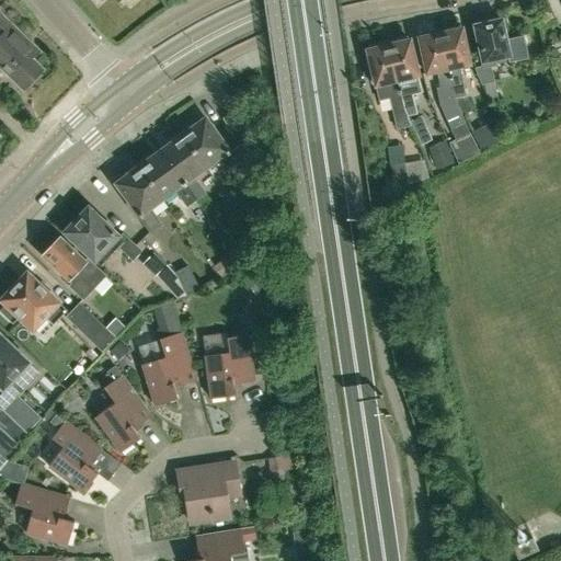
[(39,72),(43,69),(33,59),(38,54),(22,37),(24,35),(0,10),(0,8),(1,7),(0,6),(0,30),(3,33),(0,36),(0,66),(1,65),(24,88),(27,84),(30,88),(43,75),(39,72)]
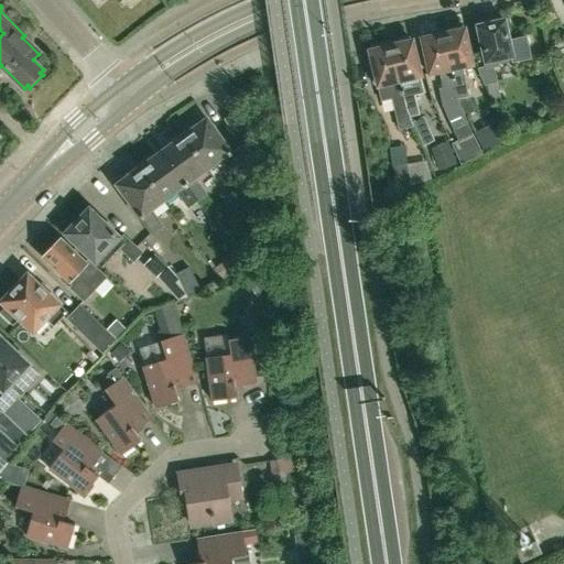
[(478,68),(485,85),(497,82),(494,66),(498,65),(498,61),(512,57),(513,63),(531,58),(527,38),(509,41),(503,20),(478,26),(487,66),(478,68)]
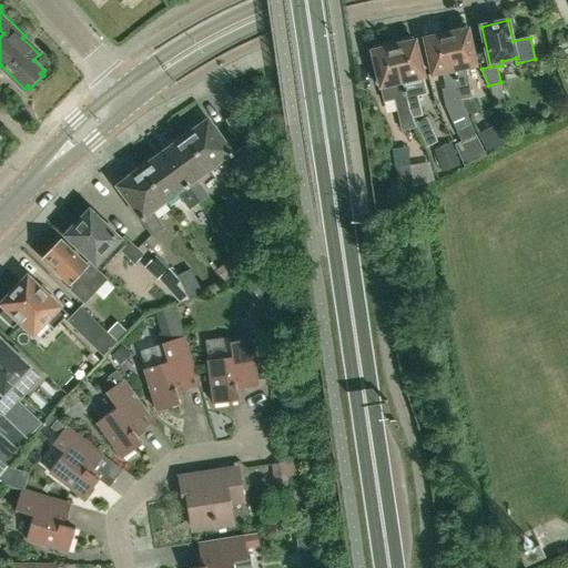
[(456,33),(447,36),(462,100),(468,117),(469,117),(479,113),(473,97),(472,92),(466,68),(476,66),(469,30),(466,31),(464,28),(457,29),(456,33)]
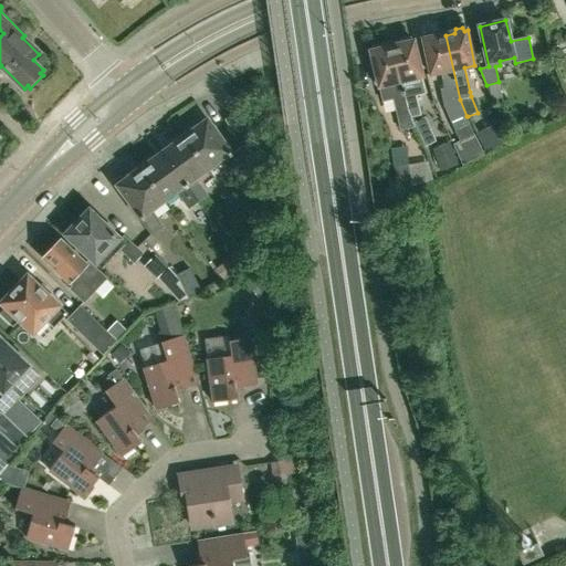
[(427,39),(423,40),(431,75),(442,73),(444,87),(441,94),(444,106),(454,129),(470,123),(467,116),(460,100),(446,35),(438,37),(436,33),(428,34),(427,39)]
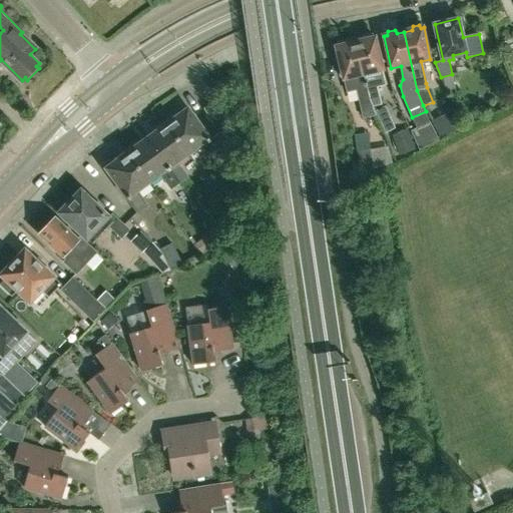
[(362,41),(356,42),(370,101),(373,108),(381,106),(377,88),(386,86),(382,71),(383,71),(375,38),(373,38),(371,35),(363,36),(362,41)]
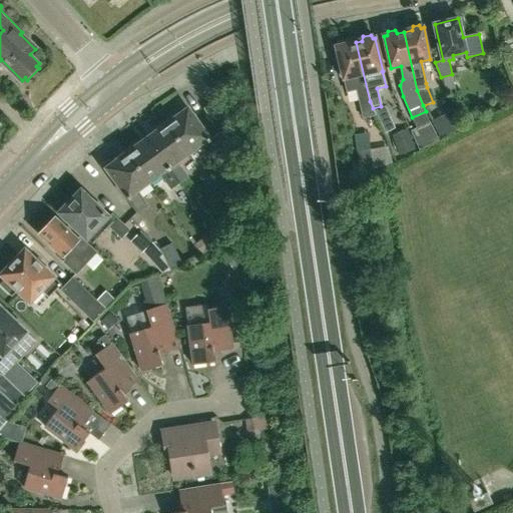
[(375,116),(373,108),(370,101),(356,42),(349,44),(347,40),(340,42),(339,46),(336,47),(341,67),(338,68),(340,78),(343,77),(347,93),(356,91),(363,119),(375,116)]
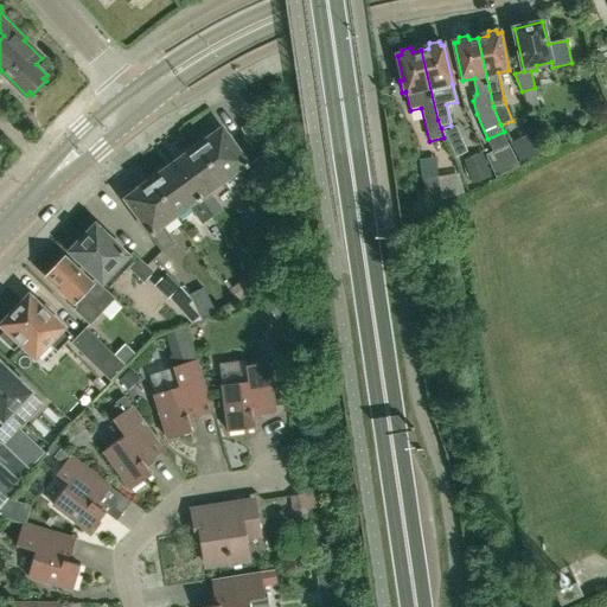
[(209,134),(196,144),(223,180),(237,171),(250,187),(261,179),(240,149),(238,151),(222,128),(216,133),(216,132),(210,136),(209,134)]
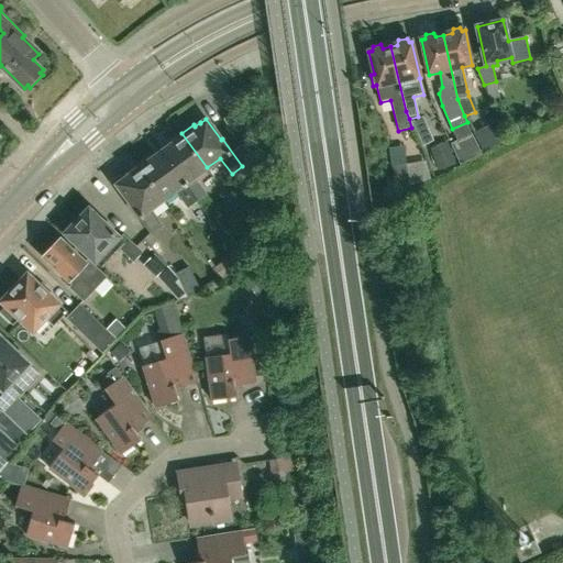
[(170,144),(161,151),(197,200),(206,192),(195,177),(207,167),(181,133),(169,142),(170,144)]
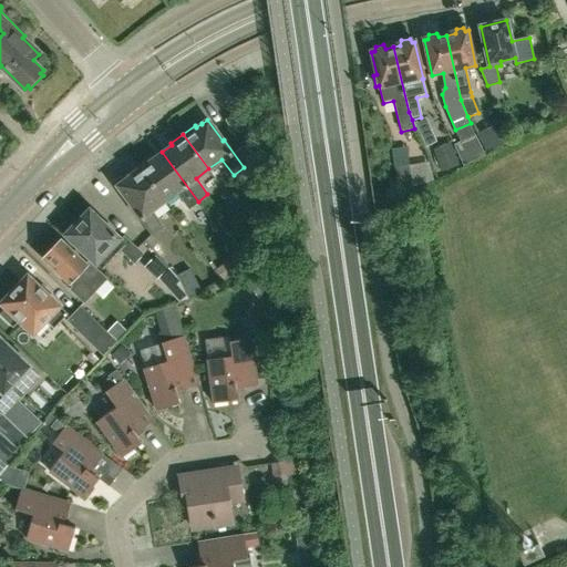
[(433,150),(442,172),(460,165),(451,143),(433,150)]
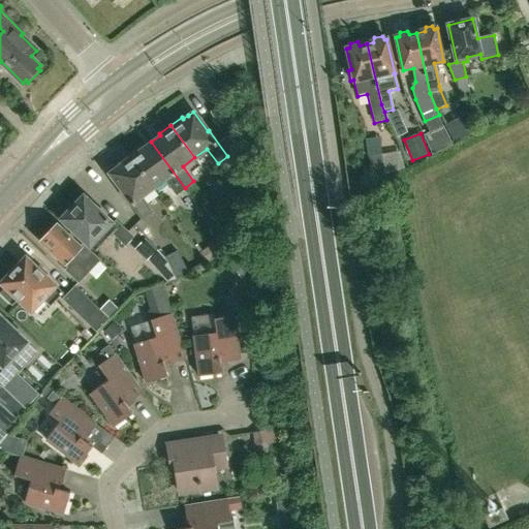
[(447,133),(428,143),(434,155),(453,146),(447,133)]
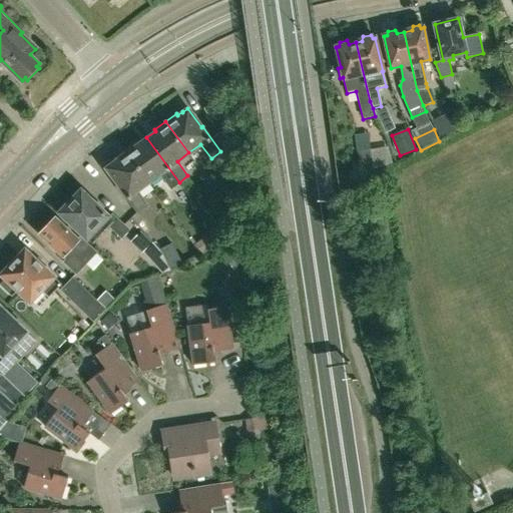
[(137,142),(125,150),(149,181),(160,173),(171,187),(179,182),(146,137),(138,143),(137,142)]
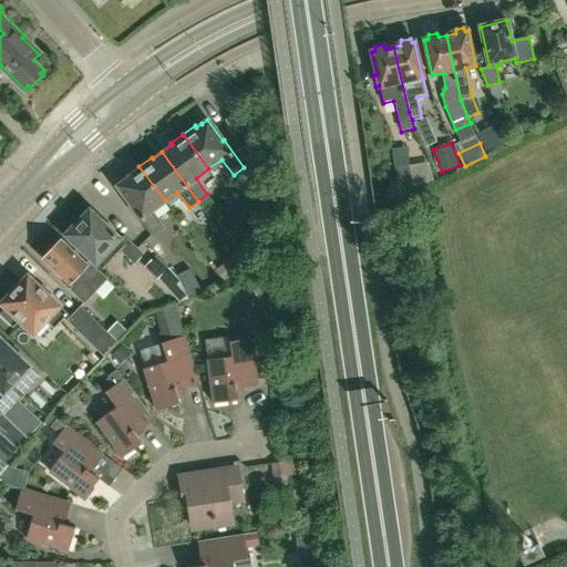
[(409,165),(394,167),(398,192),(410,191),(412,189),(412,186),(409,165)]
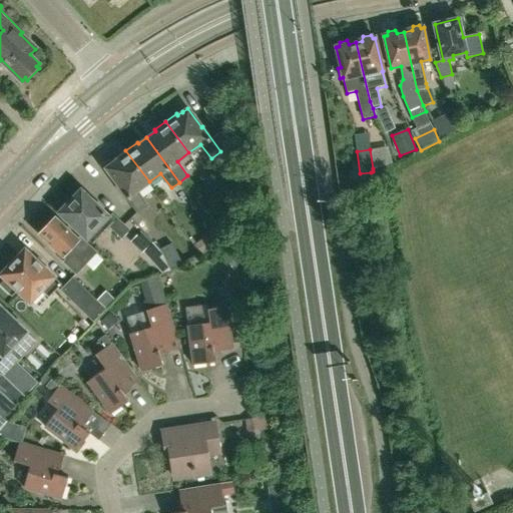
[(149,181),(125,150),(115,158),(116,160),(112,163),(107,167),(121,186),(120,187),(138,212),(148,205),(137,190),(149,181)]
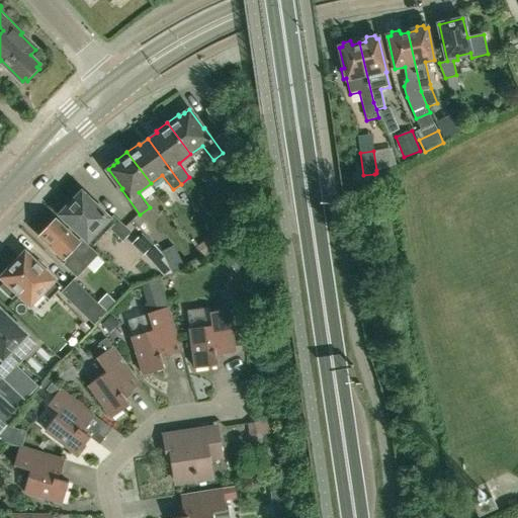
[(122,240),(131,231),(114,216),(110,220),(81,191),(76,196),(77,197),(71,203),(69,201),(61,210),(63,212),(62,214),(88,239),(98,228),(104,234),(110,228),(122,240)]
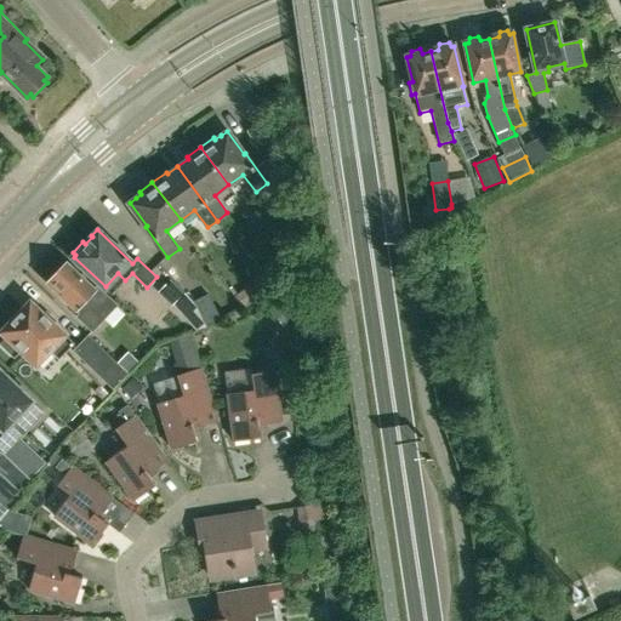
[(279,261),(258,277),(267,289),(288,273),(279,261)]
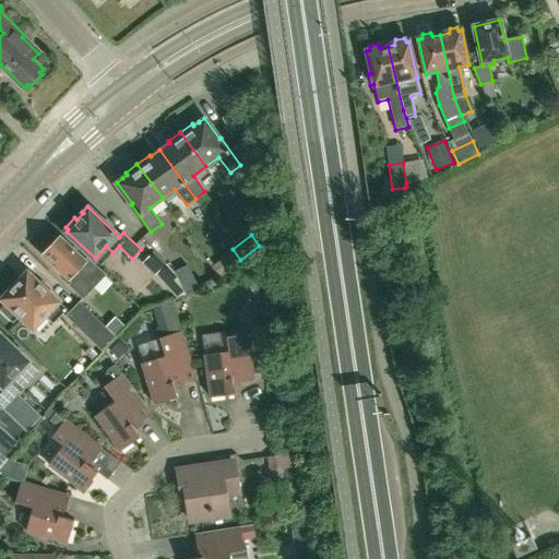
[(57,240),(55,238),(44,250),(46,252),(44,254),(71,282),(69,285),(82,299),(93,288),(90,284),(102,272),(87,258),(84,261),(60,238),(57,240)]
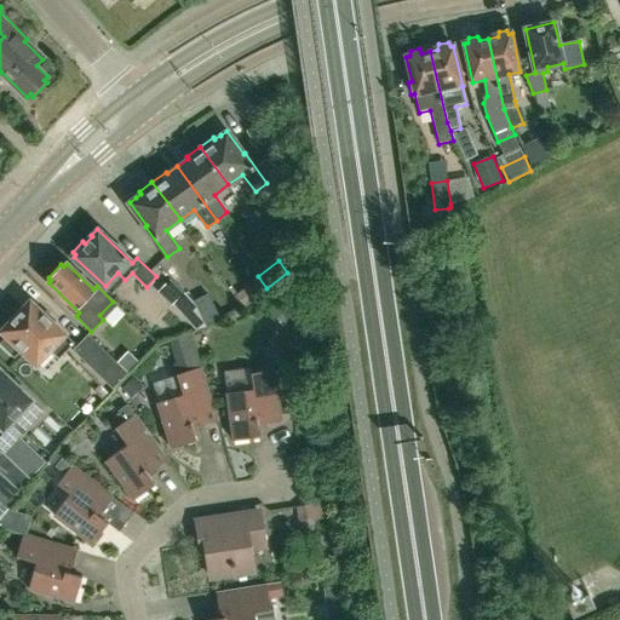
[(256,281),(235,296),(244,308),(264,293),(256,281)]
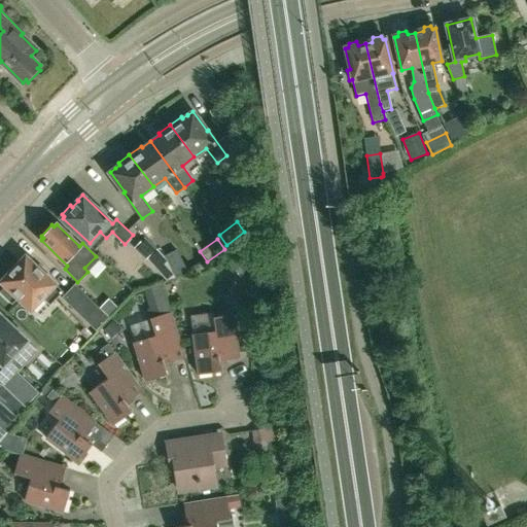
[(167,280),(174,277),(168,262),(165,255),(157,248),(146,258),(167,280)]
